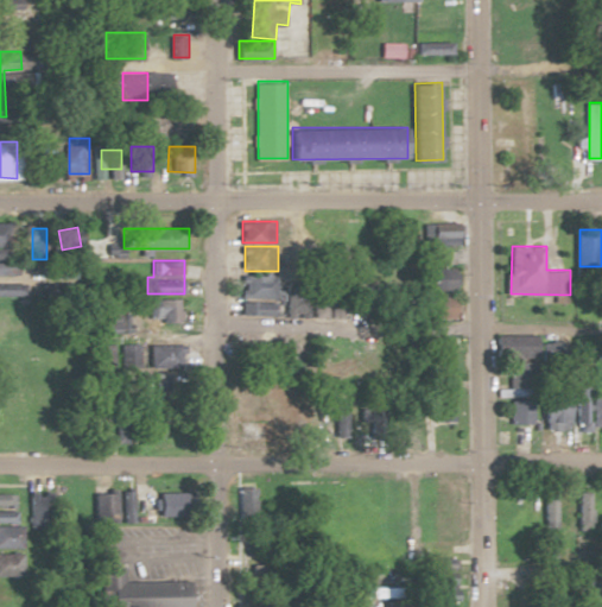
[(425,267),(425,289),(460,289),(460,267),(425,267)]
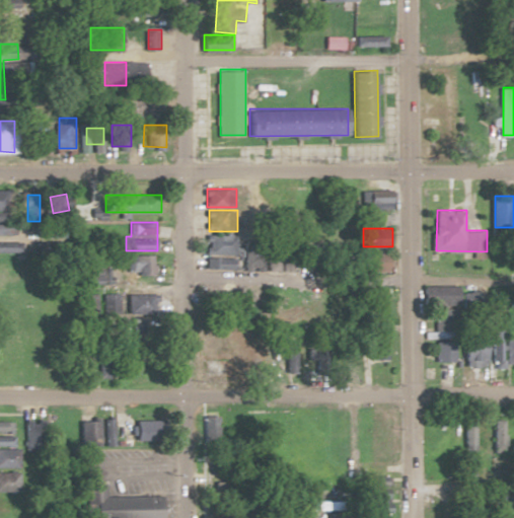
[(0,251),(0,274),(16,275),(16,252),(0,251)]
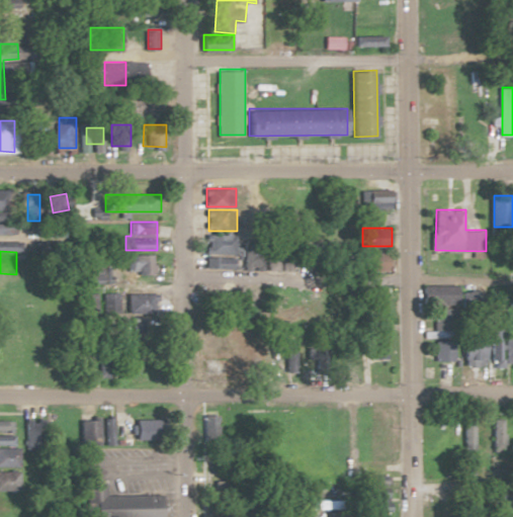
[(156,274),(156,254),(135,254),(135,274),(156,274)]
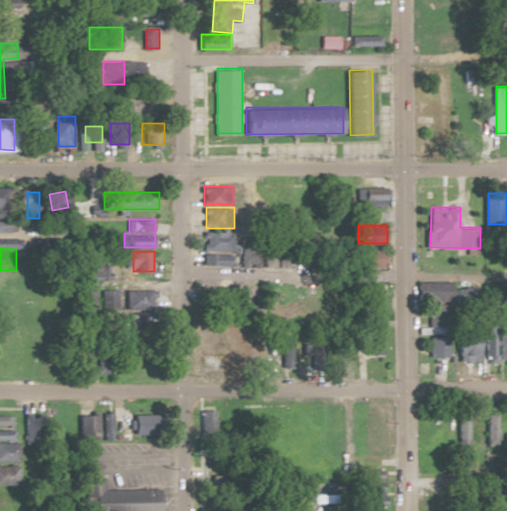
[(110,279),(110,265),(94,265),(94,279),(110,279)]
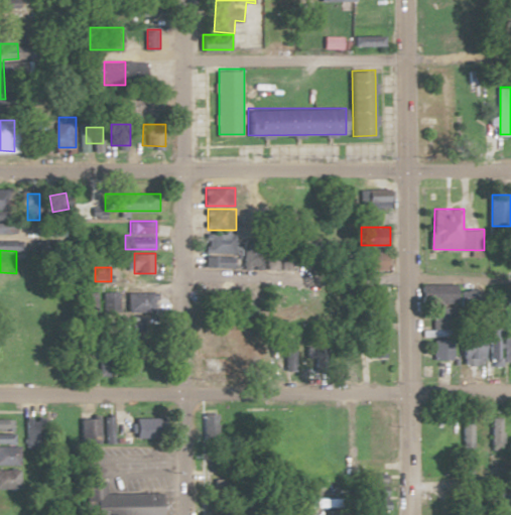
[(429,302),(454,302),(454,283),(429,283),(429,302)]
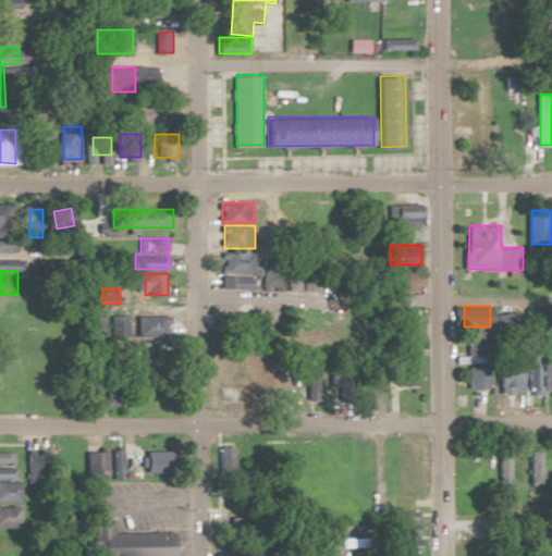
[(111,337),(132,337),(132,314),(111,314),(111,337)]
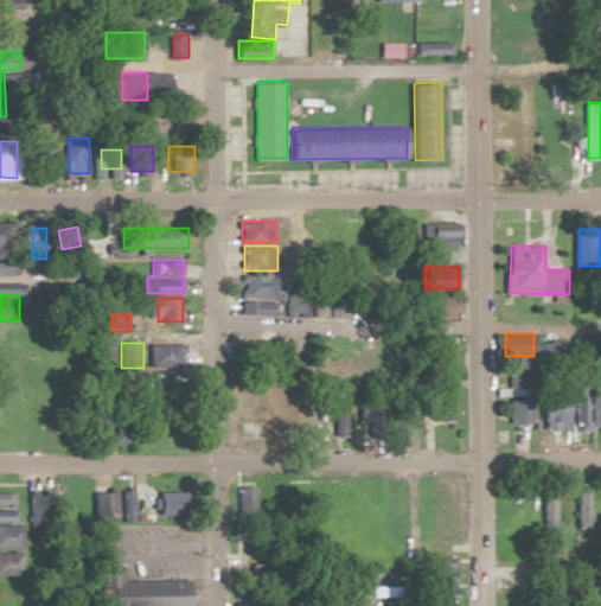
[(181,367),(183,345),(152,345),(152,367),(181,367)]
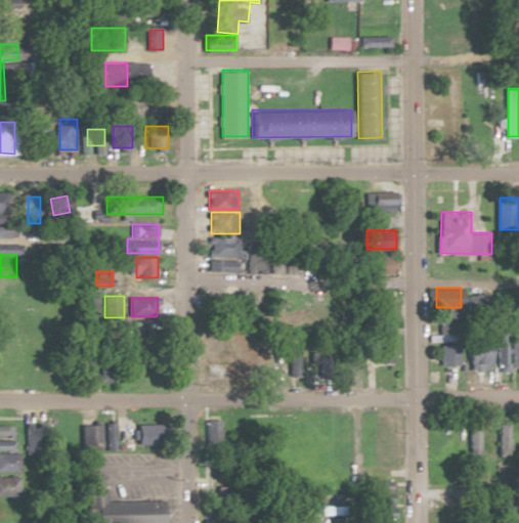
[(441,312),(441,339),(461,339),(461,312),(441,312)]
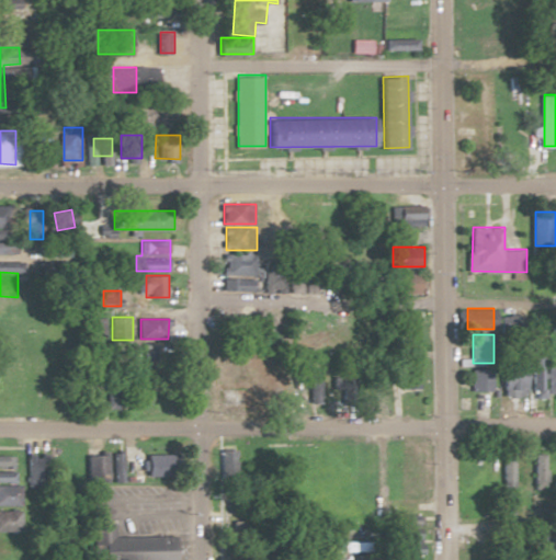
[(555,363),(546,364),(546,347),(535,347),(535,395),(555,393),(555,363)]
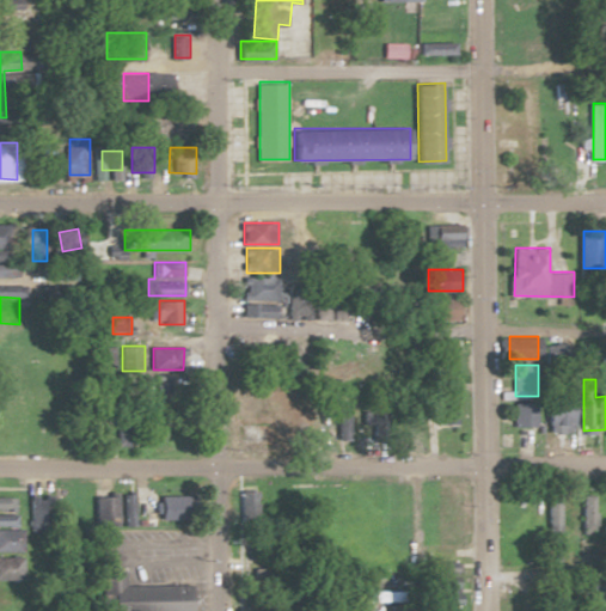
[(459,390),(439,390),(439,422),(459,422),(459,390)]
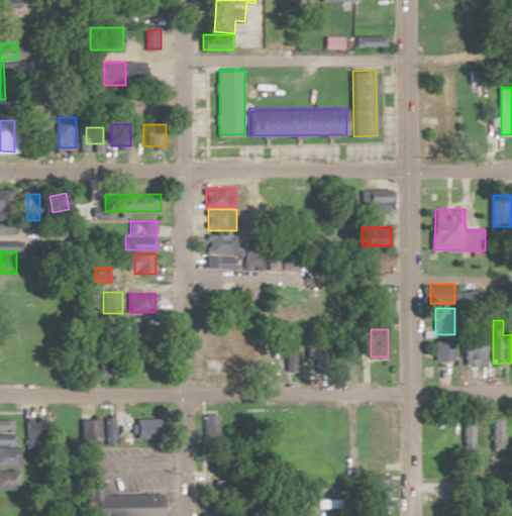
[(466,365),(485,365),(485,329),(466,329),(466,365)]
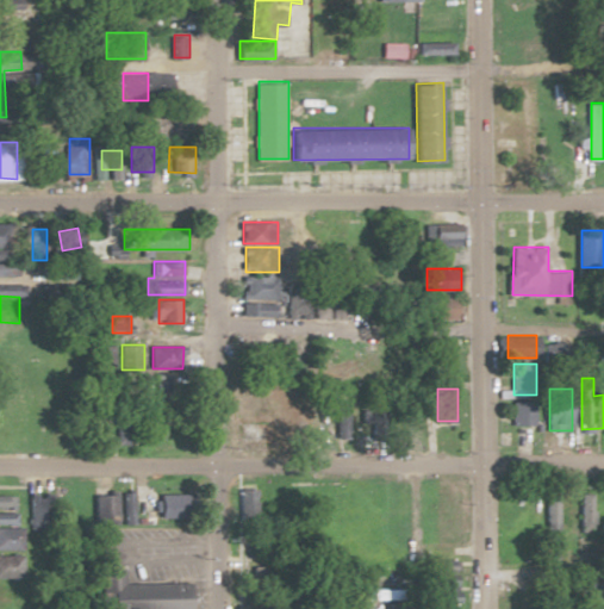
[(341,401),(341,439),(354,439),(354,401),(341,401)]
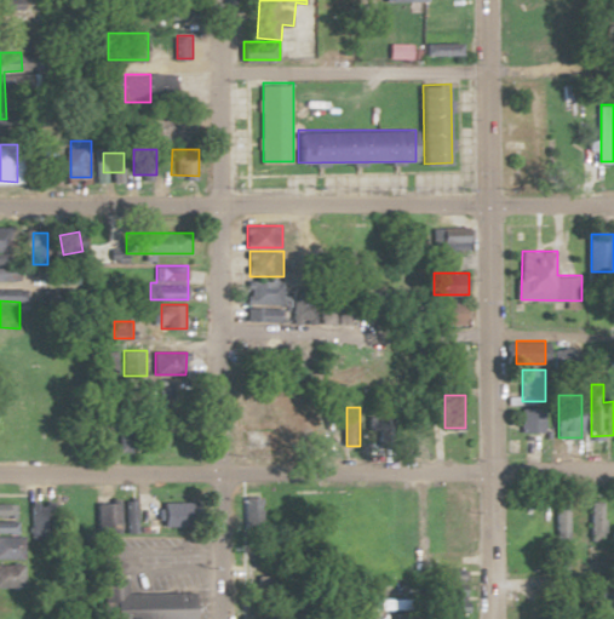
[(546,407),(523,407),(523,433),(546,433),(546,407)]
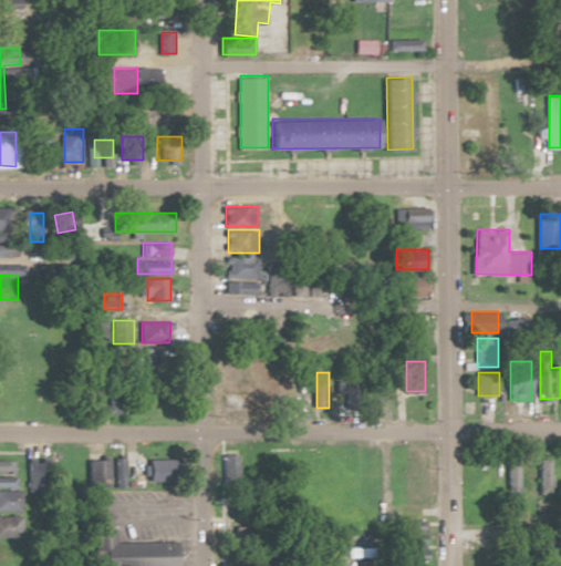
[(293,405),(304,405),(304,387),(293,387),(293,405)]
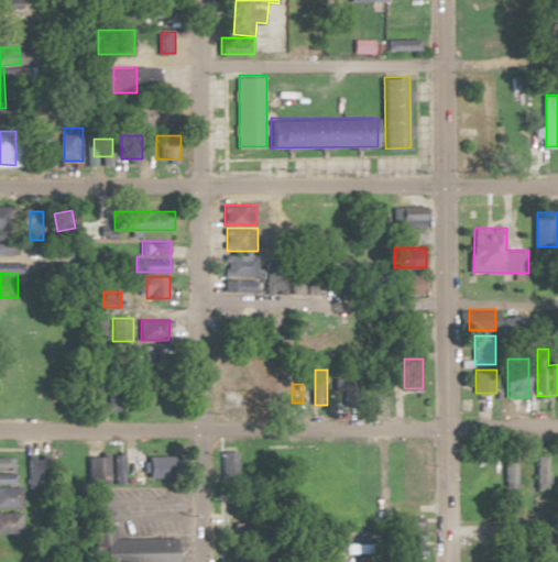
[(146,455),(146,477),(179,477),(179,455),(146,455)]
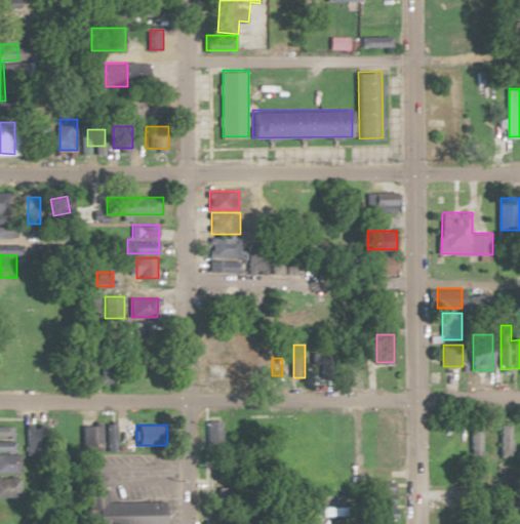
[(484,425),(472,425),(472,485),(483,485),(484,425)]
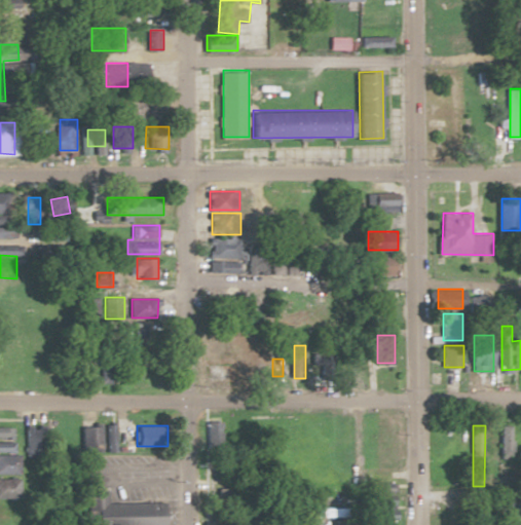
[(0,473),(22,474),(21,453),(16,453),(15,426),(0,426),(0,473)]
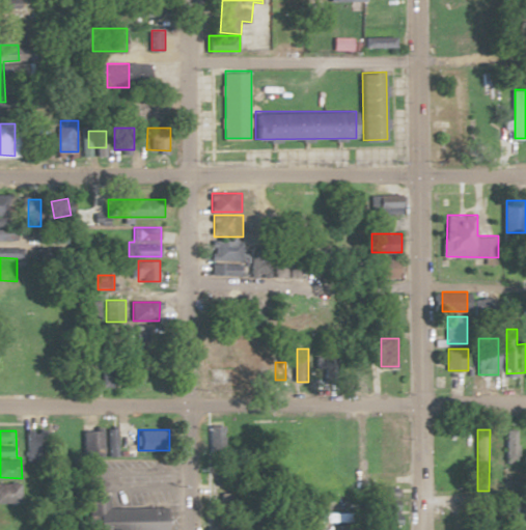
[(104,430),(85,430),(85,455),(104,455),(104,430)]
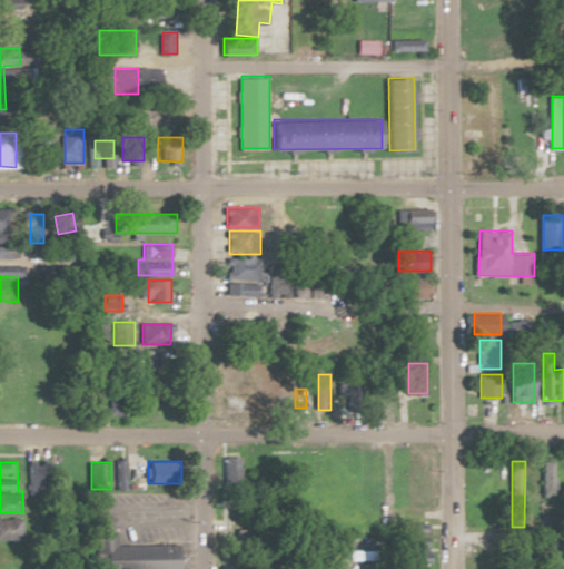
[(557,462),(546,462),(546,492),(557,492),(557,462)]
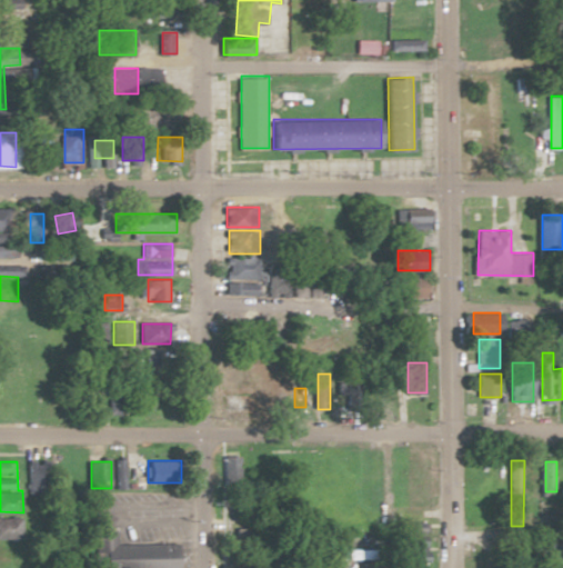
[(0,517),(0,538),(22,538),(22,517),(0,517)]
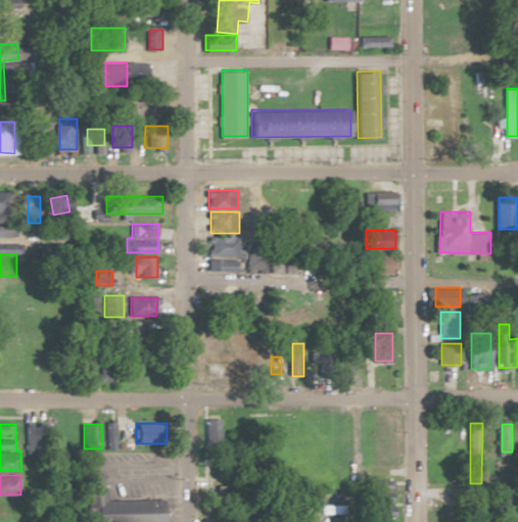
[(166,521),(166,500),(109,500),(109,486),(89,486),(89,521),(166,521)]
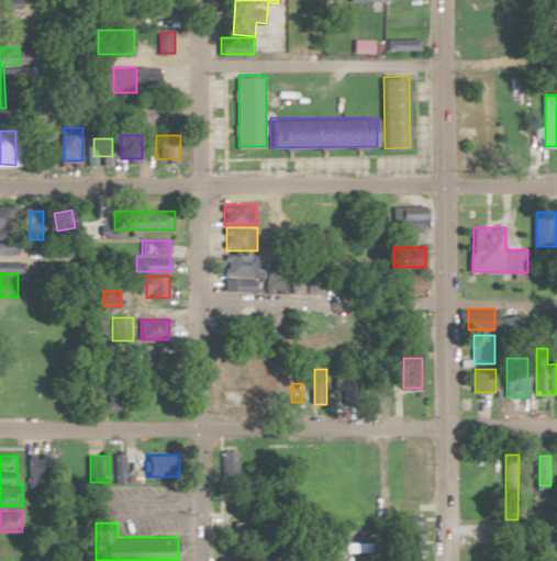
[(393,554),(423,554),(423,533),(393,533),(393,554)]
